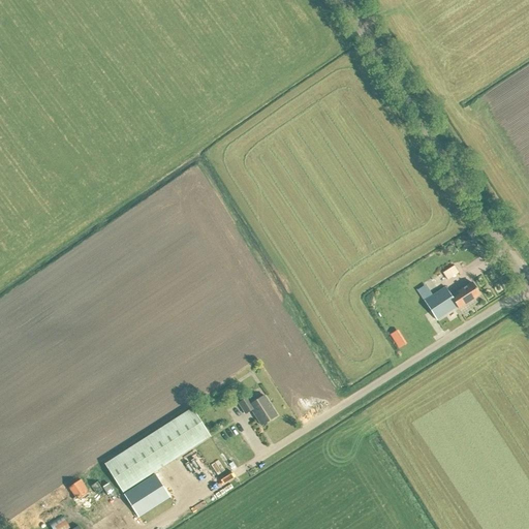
[(436,287),(458,274),(454,267),(432,280),(436,287)]
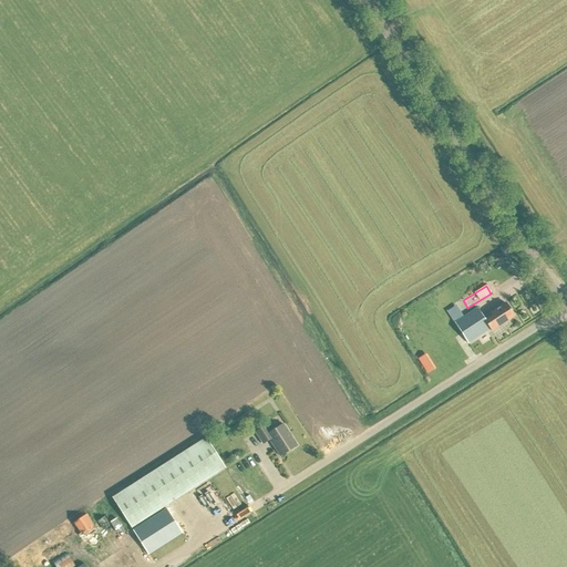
[(505,303),(484,317),(493,330),(514,317),(505,303)]
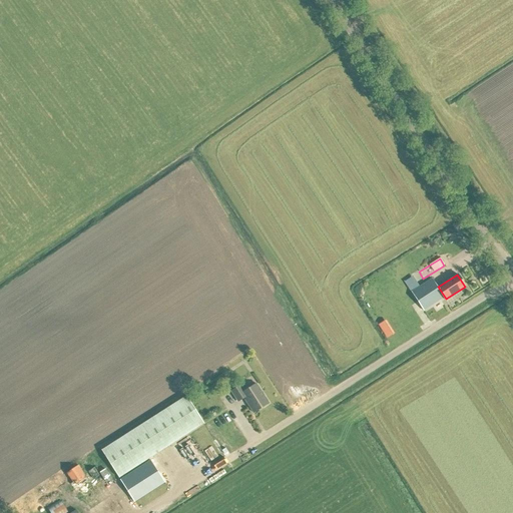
[(404,282),(411,293),(420,287),(413,277),(404,282)]
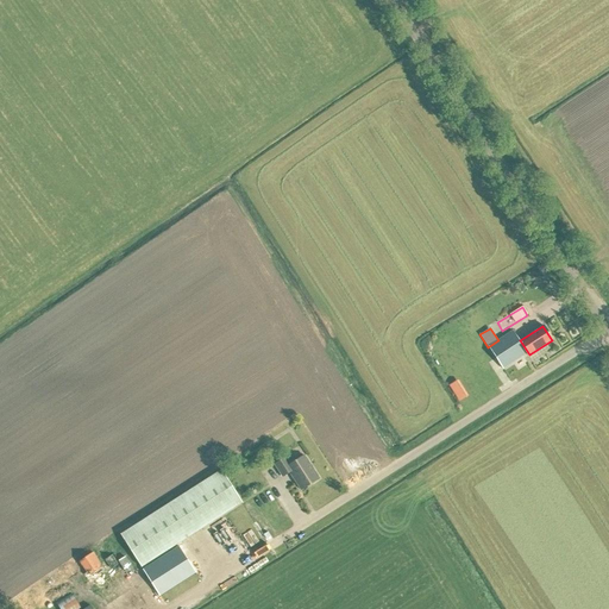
[(519,341),(513,331),(498,340),(488,347),(502,369),(527,353),(528,356),(529,355),(520,340),(519,341)]
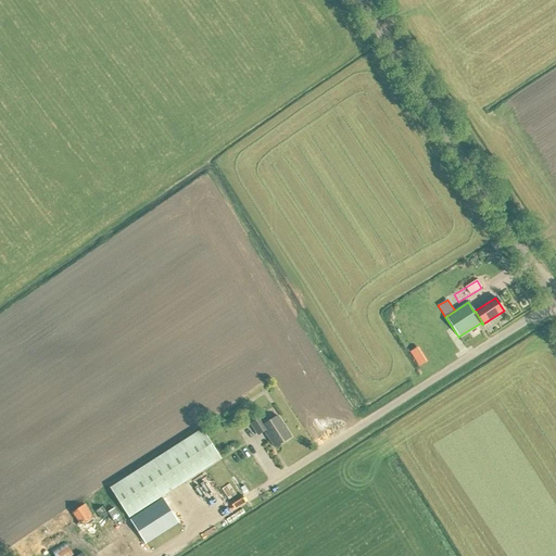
[(261,418),(250,425),(257,436),(264,431),(274,447),(291,438),(277,416),(264,425),(261,418)]
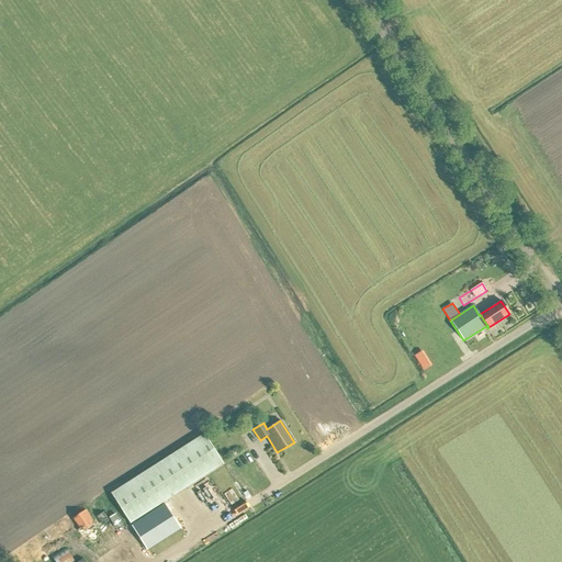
[(111,494),(130,524),(223,464),(204,434),(111,494)]
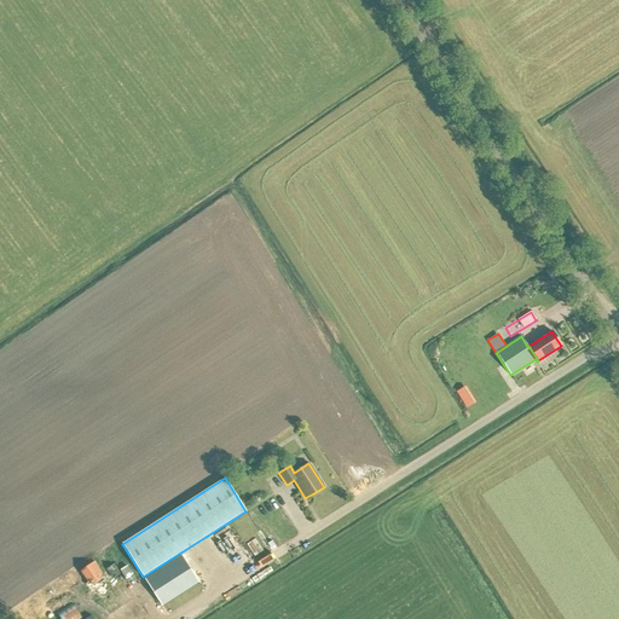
[(145,579),(162,606),(198,583),(181,555),(145,579)]
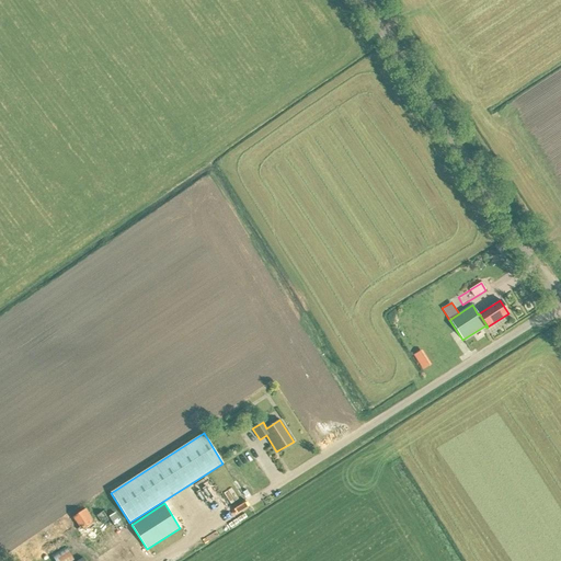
[(104,513),(92,521),(86,510),(73,518),(80,528),(77,529),(93,554),(109,545),(98,528),(109,521),(104,513)]
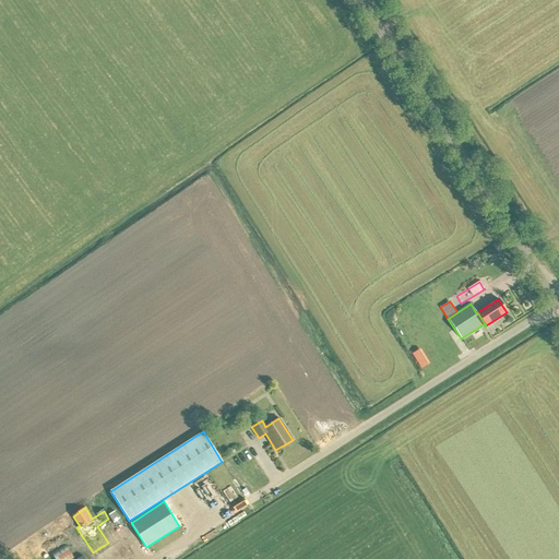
[(51,555),(55,558),(72,558),(74,558),(66,546),(51,555)]
